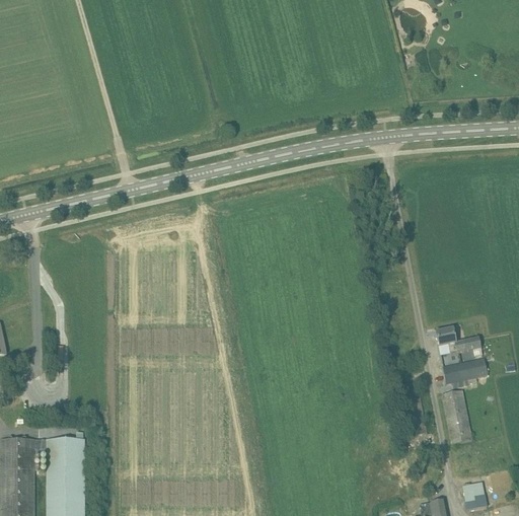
[(456,298),(448,300),(452,321),(461,320),(456,298)]
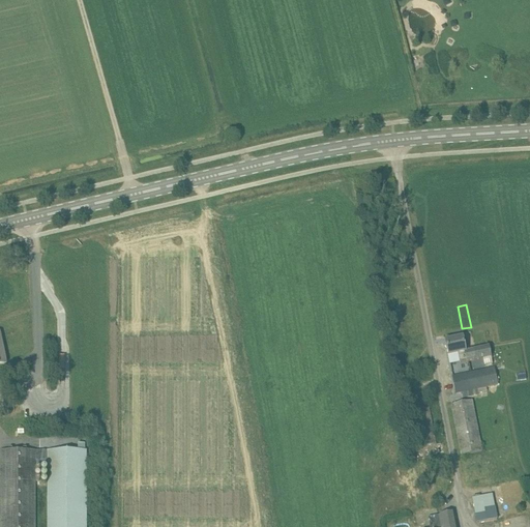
[(472,358),(471,348),(466,349),(463,334),(455,337),(445,339),(448,352),(458,350),(460,358),(466,357),(467,359),(472,358)]
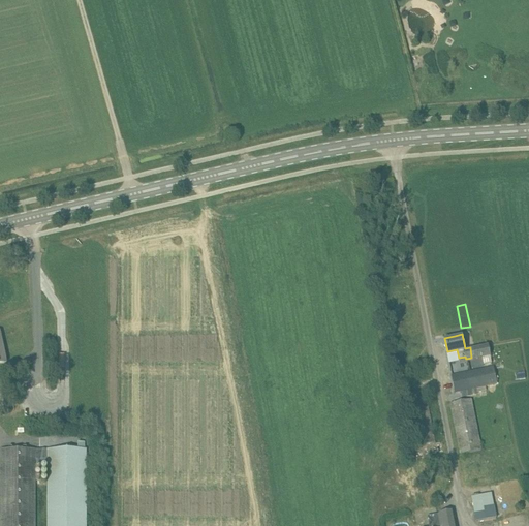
[(488,343),(470,347),(471,358),(491,353),(488,343)]
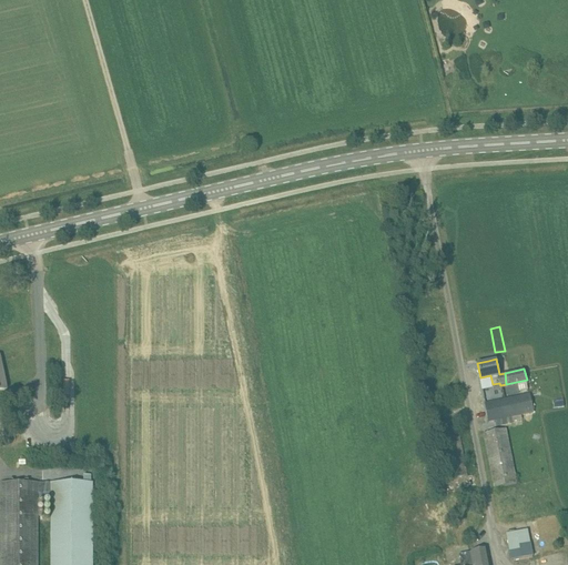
[(529,392),(485,401),(489,419),(495,417),(496,424),(513,421),(513,420),(523,417),(521,412),(533,410),(529,392)]
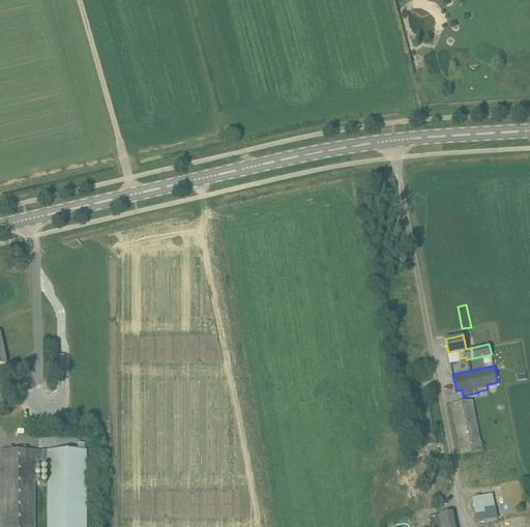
[(451,402),(462,452),(481,448),(472,398),(451,402)]
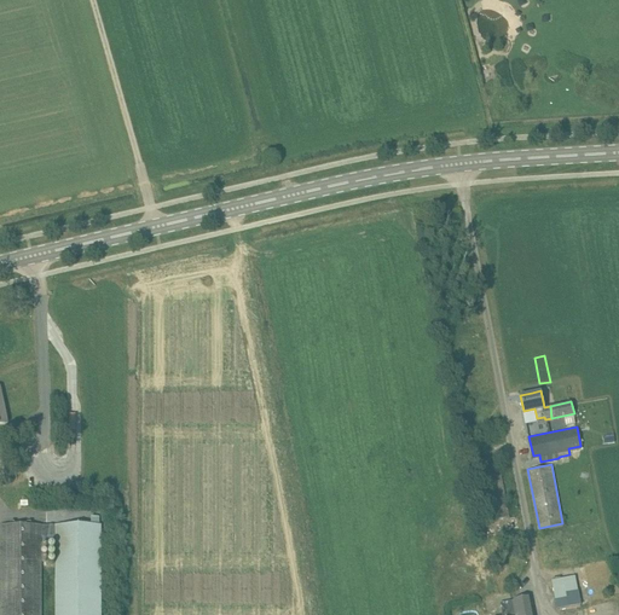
[(0,522),(0,614),(40,614),(41,534),(41,535),(42,535),(42,537),(44,537),(56,537),(56,522),(0,522)]
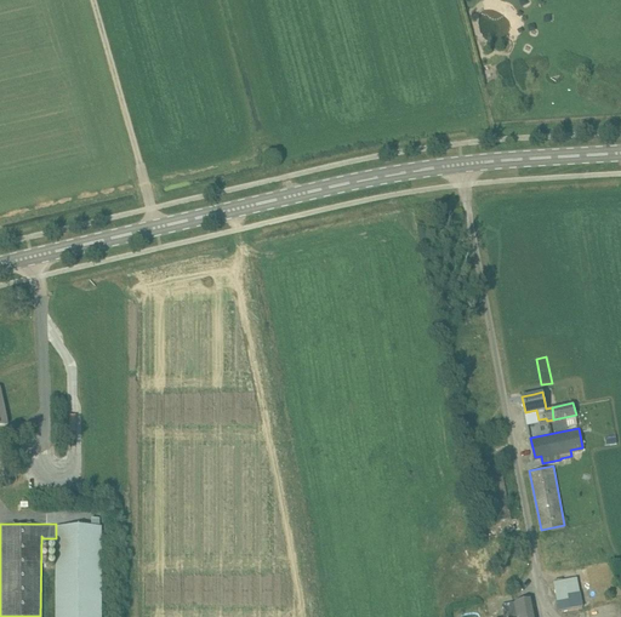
[(101,616),(102,524),(56,524),(56,538),(55,616),(101,616)]
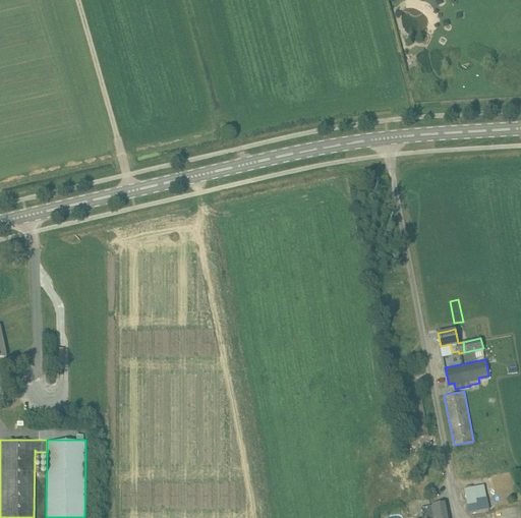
[(469,496),(472,511),(488,508),(483,483),(472,485),(471,483),(465,484),(466,486),(464,487),(466,497),(469,496)]
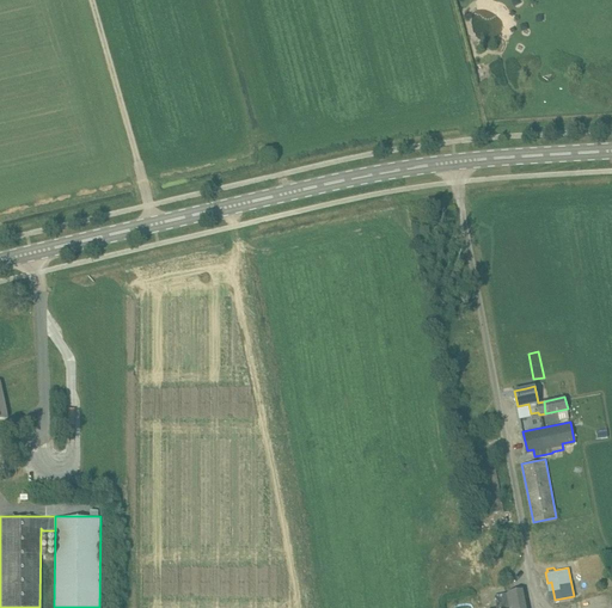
[(528,607),(525,588),(506,591),(509,607),(507,607),(499,607),(499,606),(489,607),(528,607)]
